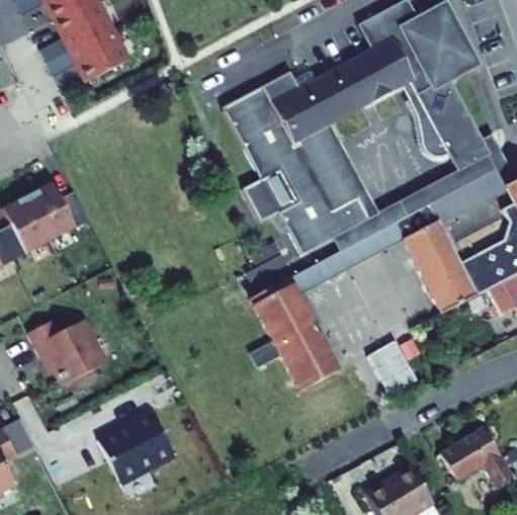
[(41,0),(51,18),(86,0),(12,0),(11,1),(17,13),(41,0)]
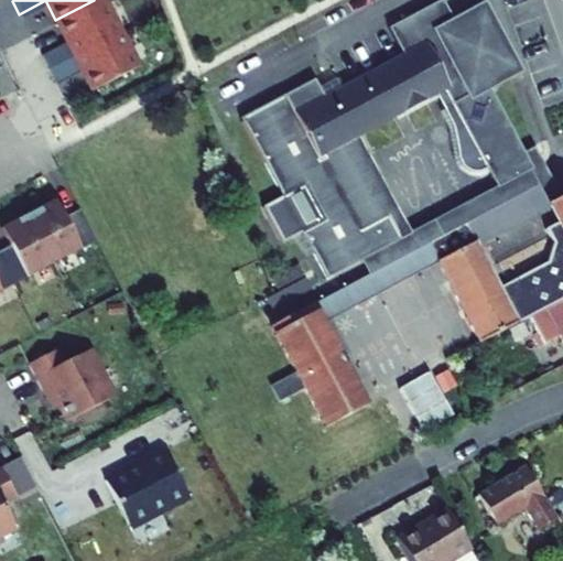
[(40,54),(46,67),(118,30),(101,0),(94,0),(55,20),(66,40),(40,54)]
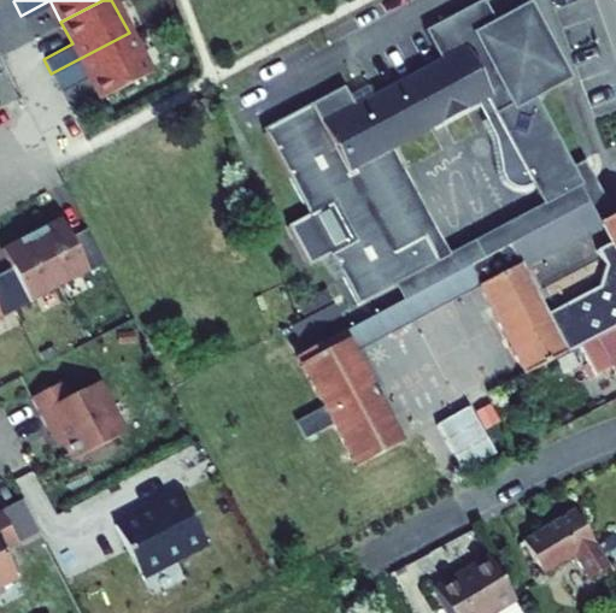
[(497,15),(488,0),(474,0),(427,25),(443,56),(374,92),(377,98),(370,101),(367,95),(356,101),(346,81),(264,124),(310,210),(334,198),(355,236),(330,248),(357,300),(439,257),(426,230),(396,246),(352,165),(394,143),(479,99),(498,140),(500,168),(504,174),(517,182),(533,180),(544,200),(545,202),(584,182),(573,161),(537,93),(535,89),(543,86),(544,88),(572,74),(537,6),(502,24),(497,15)]
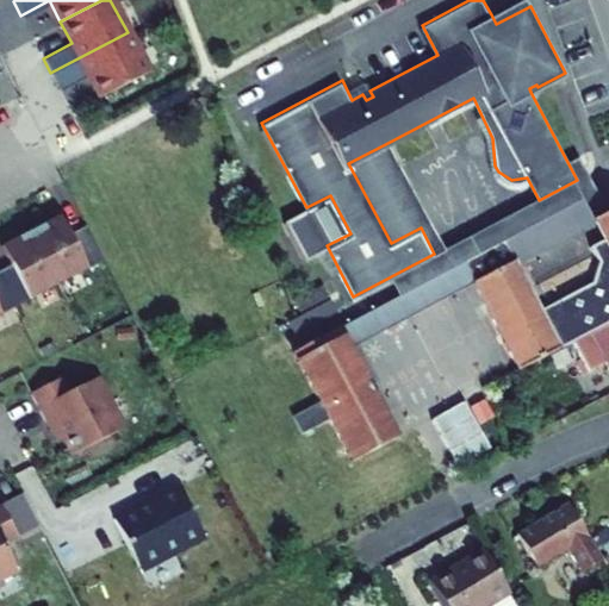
[(530,6),(526,0),(517,0),(491,14),(496,24),(530,6)]
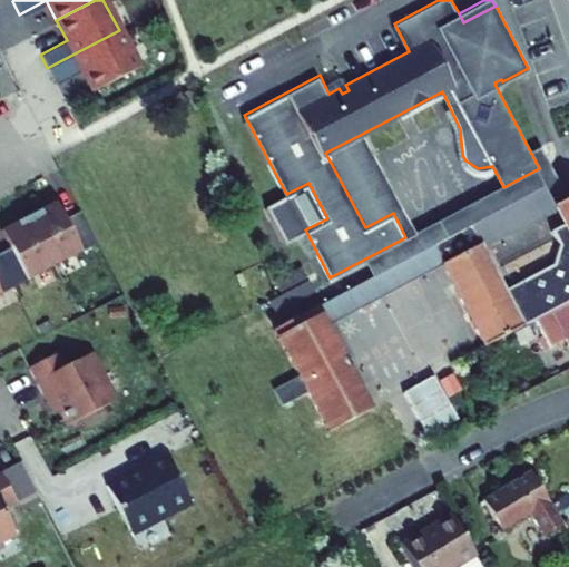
[(137,65),(119,30),(47,68),(55,81),(81,67),(91,88),(137,65)]
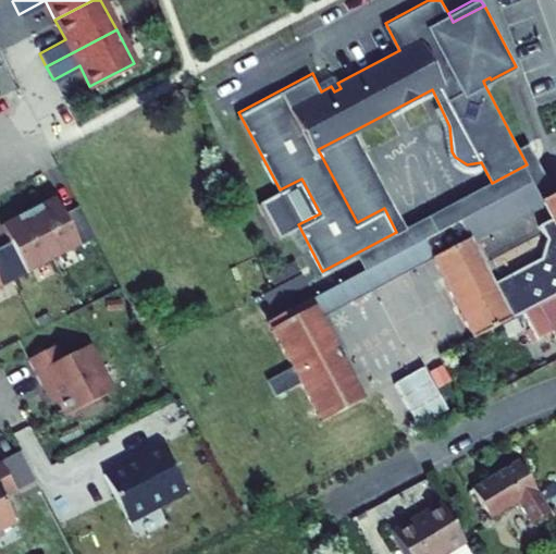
[(341,88),(337,83),(331,86),(334,91),(341,88)]
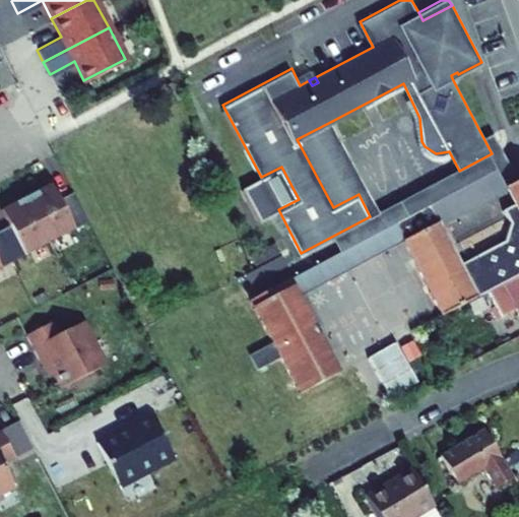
[(380,211),(332,121),(297,139),(333,207),(359,194),(370,216),(380,211)]
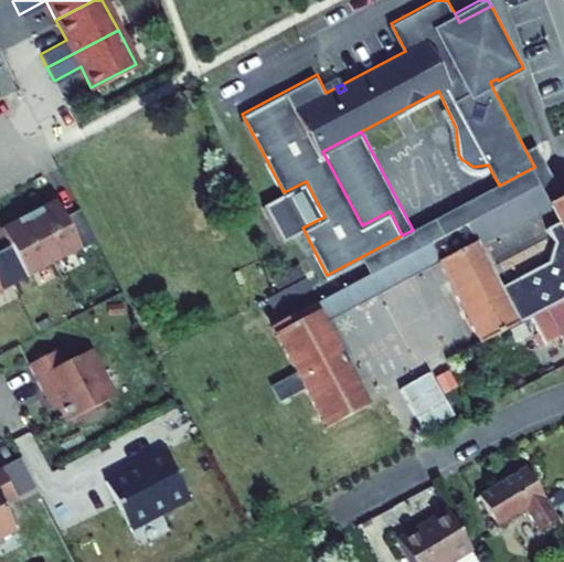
[(563,192),(538,144),(528,149),(538,168),(501,187),(500,186),(436,219),(445,234),(468,222),(543,182),(553,200),(563,195),(563,192)]
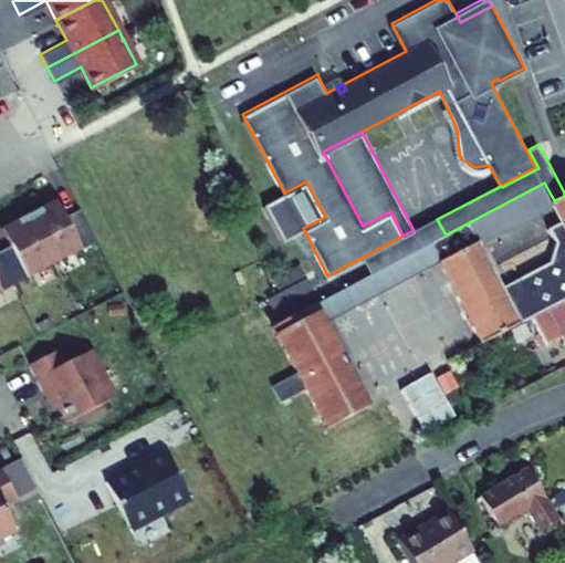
[(479,240),(554,200),(544,183),(469,222),(479,240)]
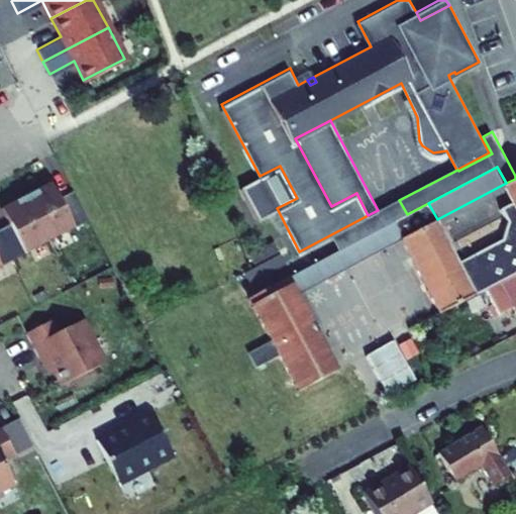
[(515,179),(506,183),(515,201),(515,245),(465,273),(437,219),(428,203),(407,214),(394,221),(403,238),(442,312),(487,288),(503,279),(515,273),(515,179)]
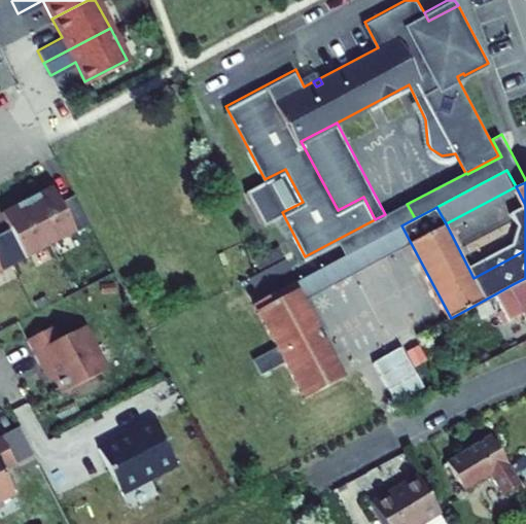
[(60,203),(50,186),(26,200),(49,245),(89,224),(73,196),(60,203)]
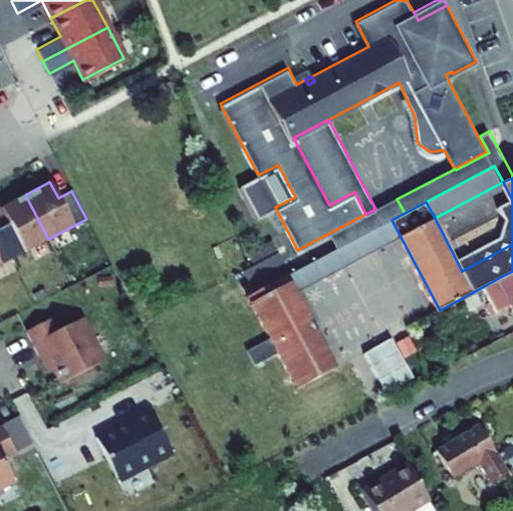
[(48,239),(25,195),(0,207),(9,224),(0,228),(0,236),(12,258),(48,239)]
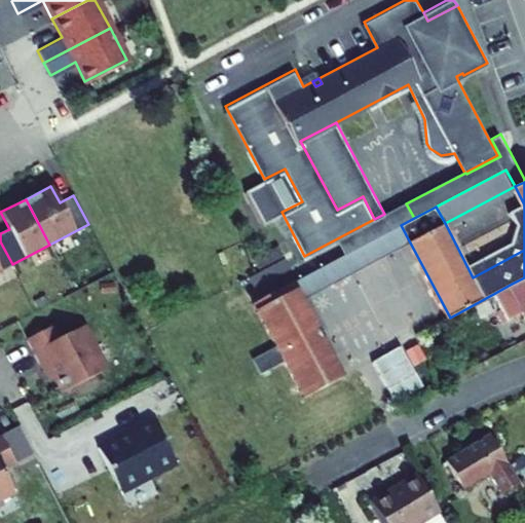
[(410,243),(401,225),(268,295),(271,302),(296,289),(302,300),(410,243)]
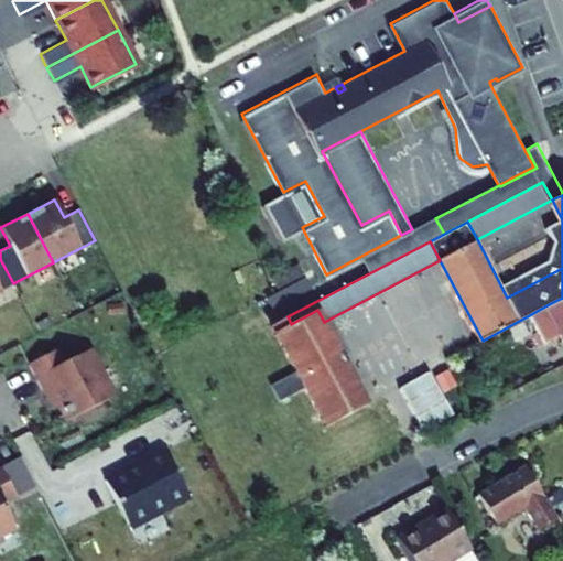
[(0,290),(13,283),(0,259),(0,290)]
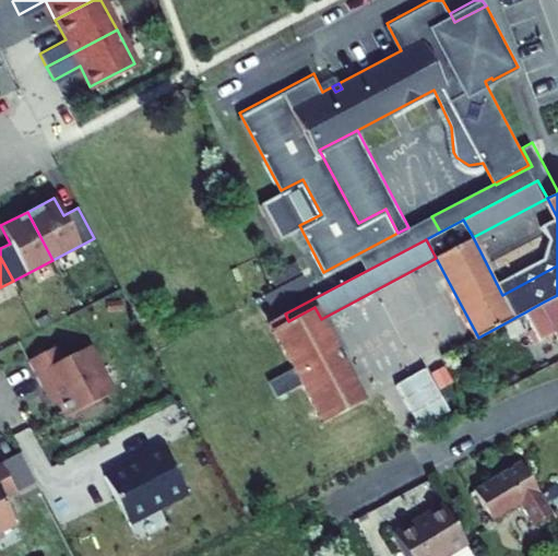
[(307,281),(301,271),(264,291),(270,300),(307,281)]
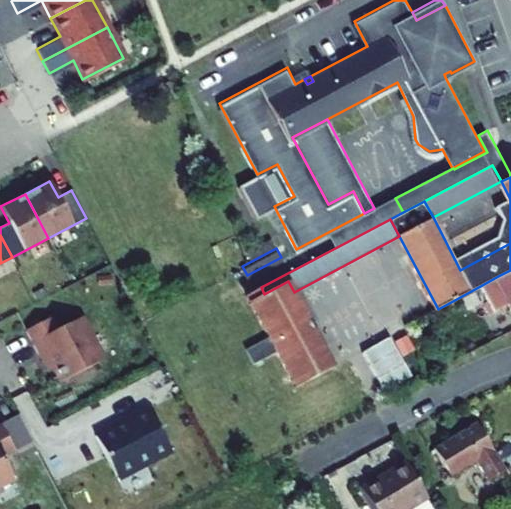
[(510,270),(498,276),(510,297),(510,270)]
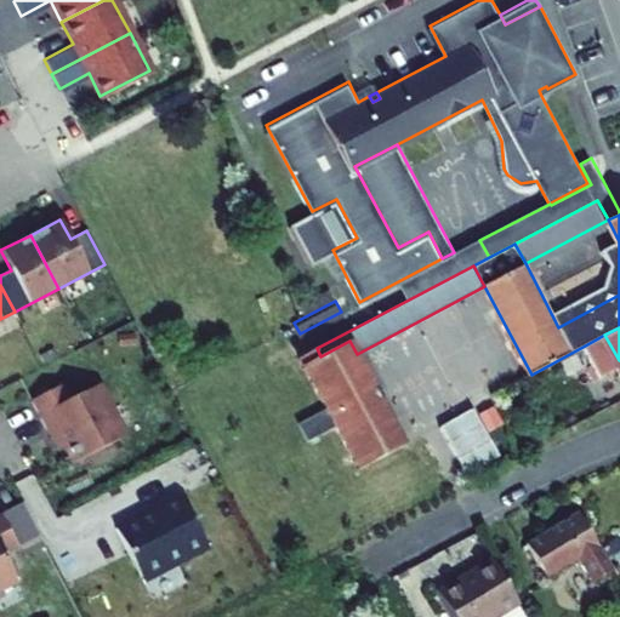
[(599,373),(619,364),(619,360),(604,335),(585,346),(599,373)]
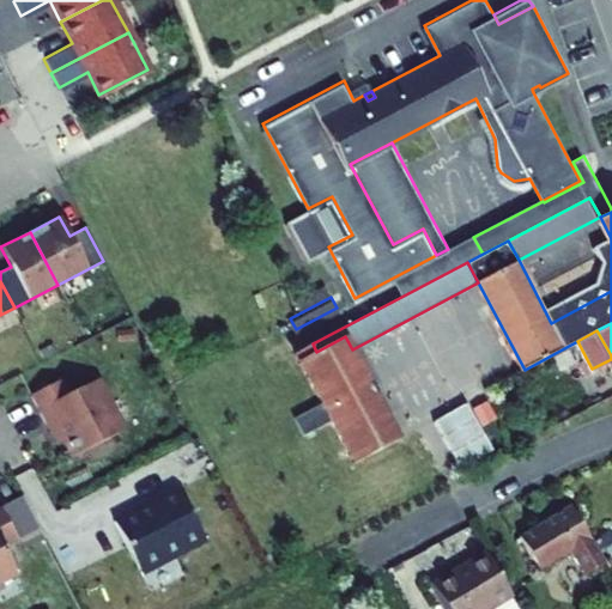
[(313,343),(297,352),(356,462),(400,439),(352,349),(345,336),(316,352),(313,343)]
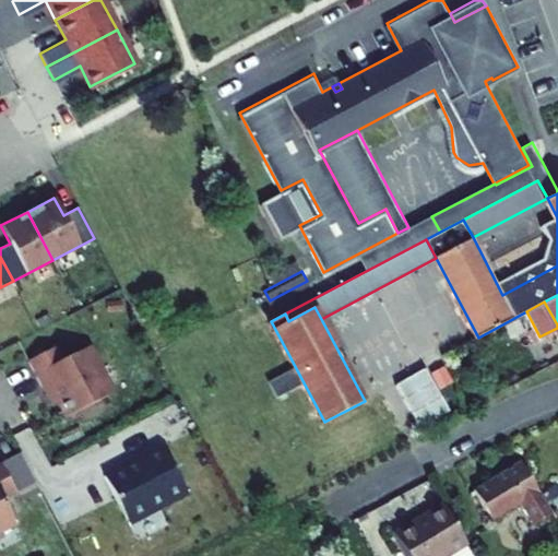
[(61,343),(33,358),(50,392),(57,388),(70,414),(117,390),(93,343),(68,356),(61,343)]
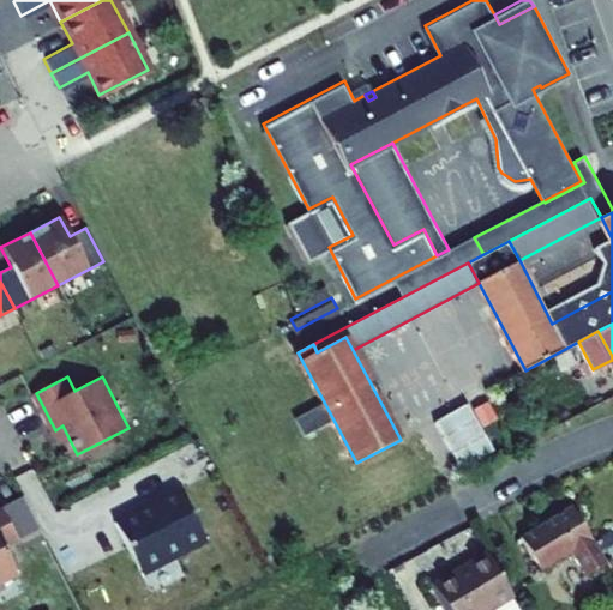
[(468,403),(434,421),(460,469),(493,451),(468,403)]
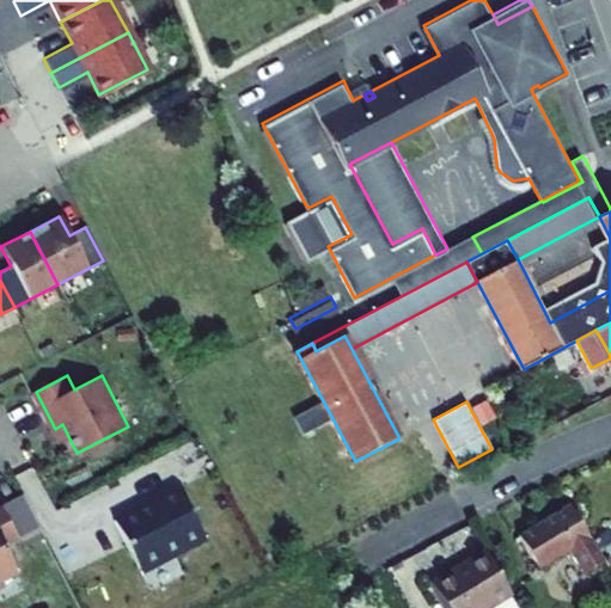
[(203,536),(179,489),(156,501),(157,504),(146,510),(144,505),(115,520),(140,570),(203,536)]
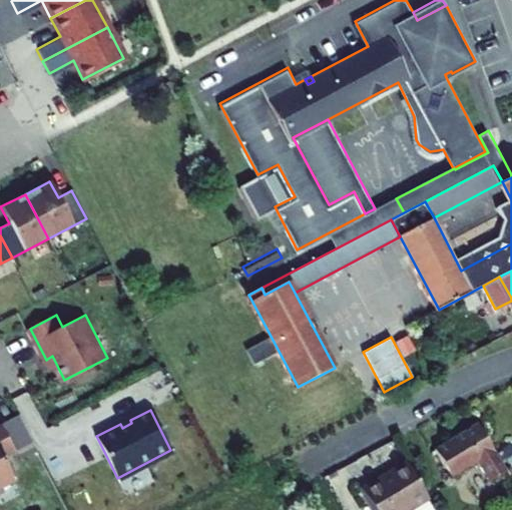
[(19,448),(5,422),(0,424),(0,487),(18,478),(6,455),(19,448)]
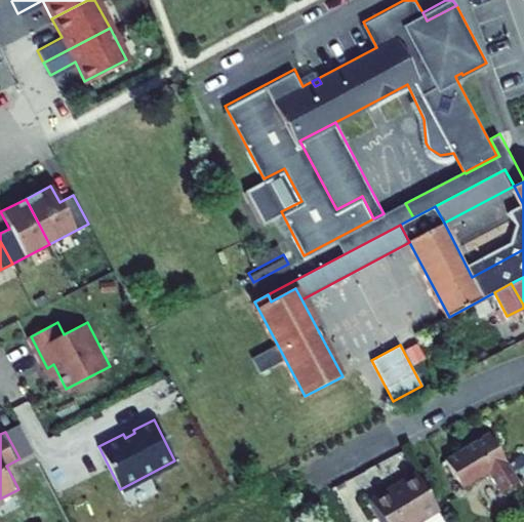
[(521,482),(492,432),(447,457),(465,487),(490,472),(502,492),(521,482)]
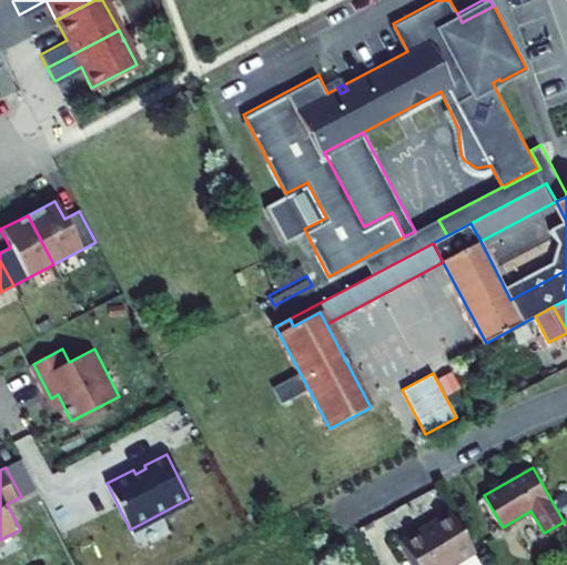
[(456,564),(477,554),(452,510),(402,537),(416,564),(456,564)]
